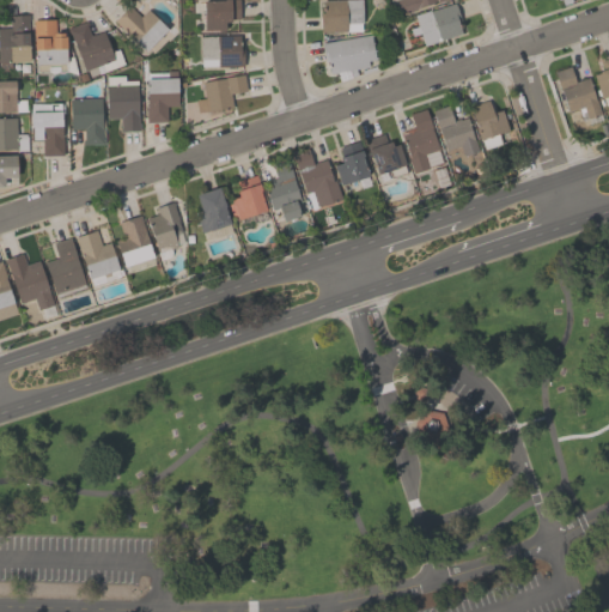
[(241,0),(242,19),(233,19),(233,23),(227,23),(227,31),(206,31),(205,1),(223,0),(241,0)]
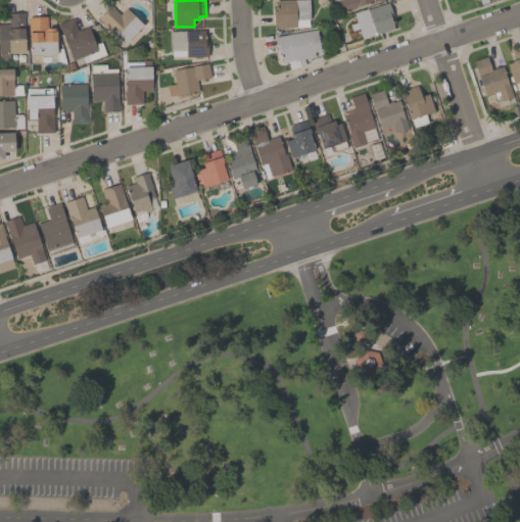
[(311,0),(312,19),(310,19),(310,27),(276,28),(275,11),(278,11),(278,6),(279,6),(278,0),(311,0)]
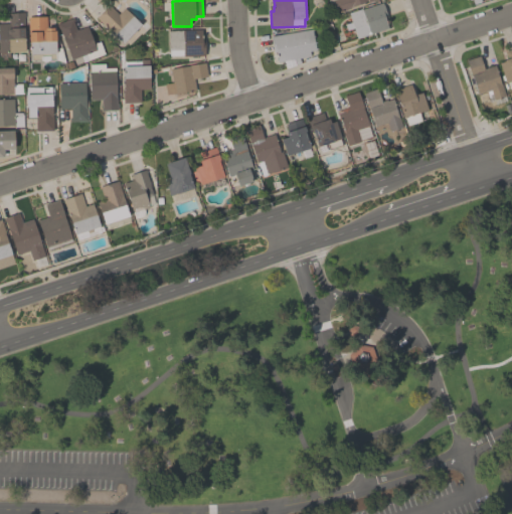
[(378,0),(339,13),(334,0),(378,0)]
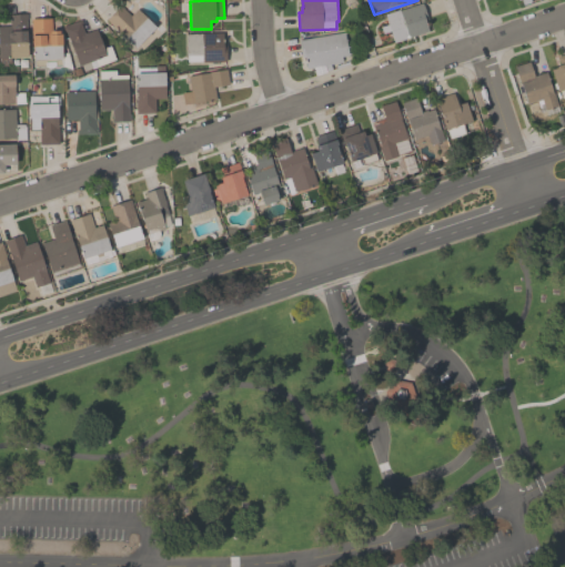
[(396,42),(392,31),(384,33),(383,28),(390,24),(386,14),(401,9),(401,10),(423,2),(429,19),(425,20),(429,31),(396,42)]
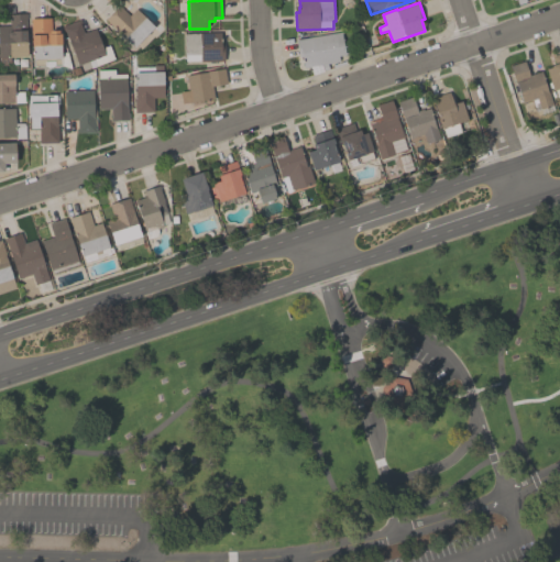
[(156,28),(135,47),(107,19),(120,4),(131,15),(138,9),(156,28)]
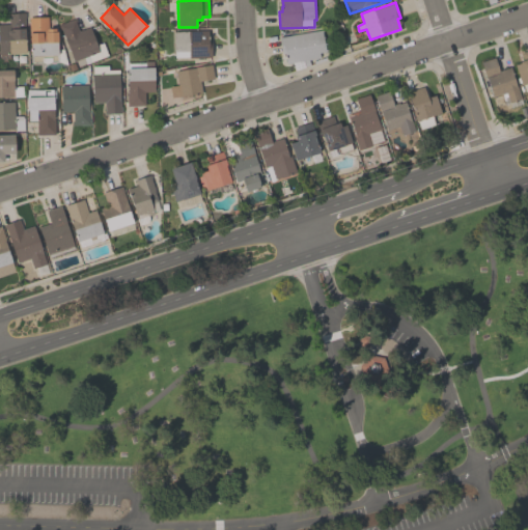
[(0,24),(10,24),(10,14),(27,14),(27,18),(26,18),(27,54),(11,54),(11,61),(1,61),(1,54),(0,54),(0,24)]
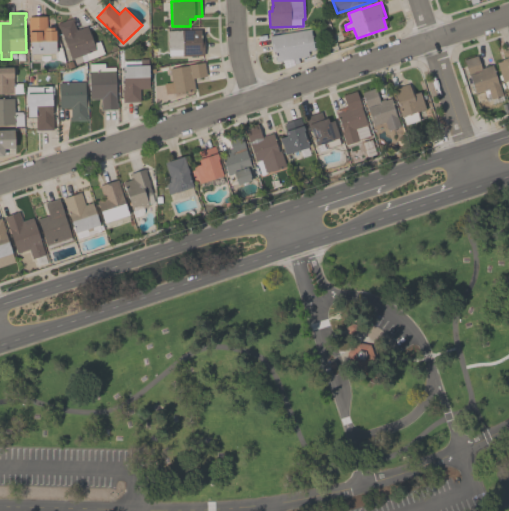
[(29,17),(48,17),(48,28),(55,28),(55,31),(57,31),(57,48),(63,48),(66,62),(57,59),(51,59),(51,55),(42,56),(42,60),(32,60),(32,54),(31,54),(29,17)]
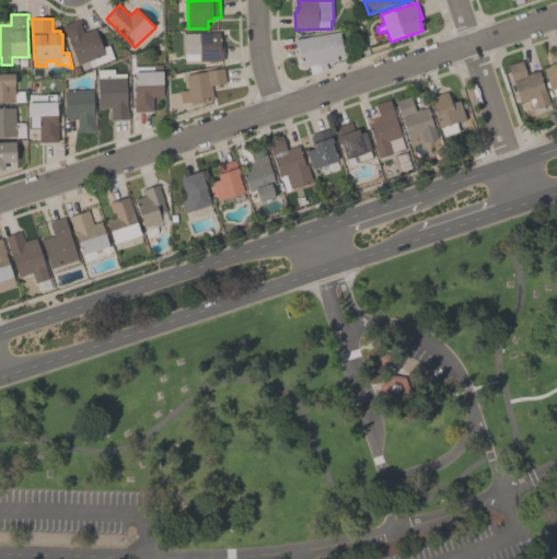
[(64,25),(81,19),(83,24),(82,24),(84,33),(96,28),(106,55),(79,65),(67,32),(66,33),(64,25)]
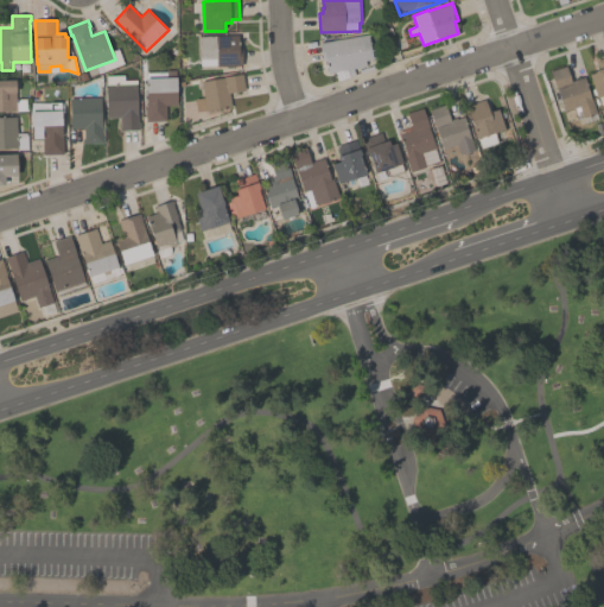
[(202,37),(240,35),(240,48),(243,48),(243,67),(202,67),(202,37)]
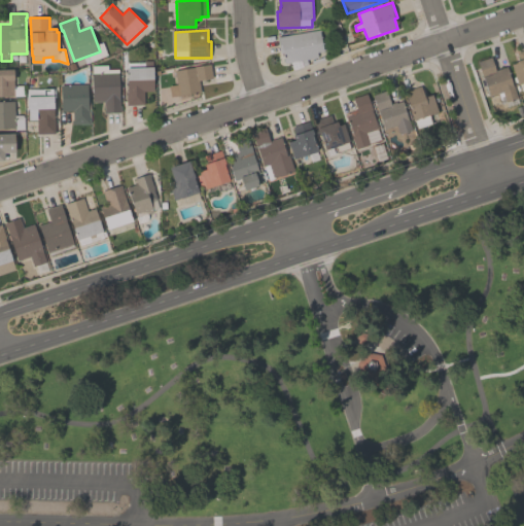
[(278,37),(320,30),(324,51),(318,53),(318,59),(286,64),(284,53),(281,54),(278,37)]
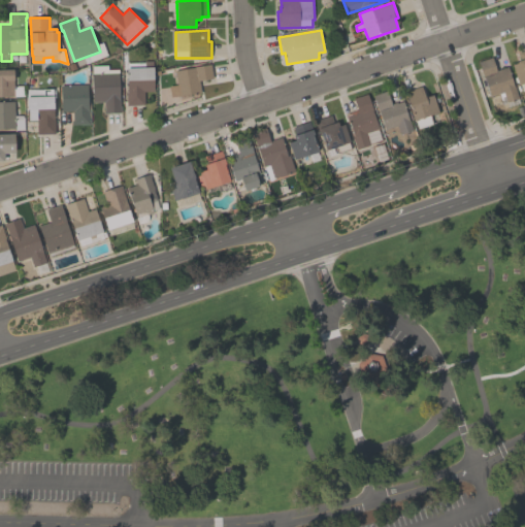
[(522,60),(520,53),(524,51),(524,84),(520,86),(513,64),(518,62),(518,61),(522,60)]
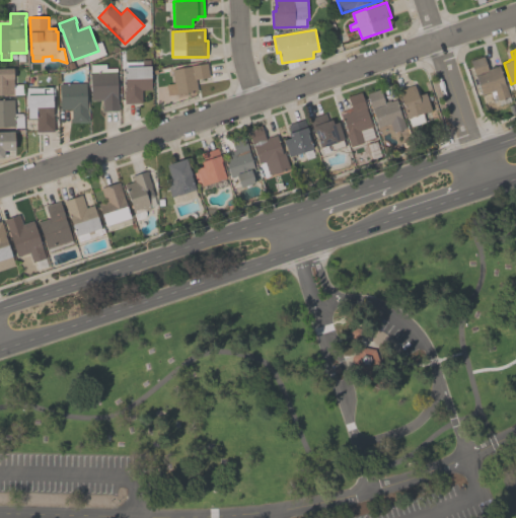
[(471,61),(485,57),(490,70),(501,66),(511,97),(500,100),(496,91),(483,95),(471,61)]
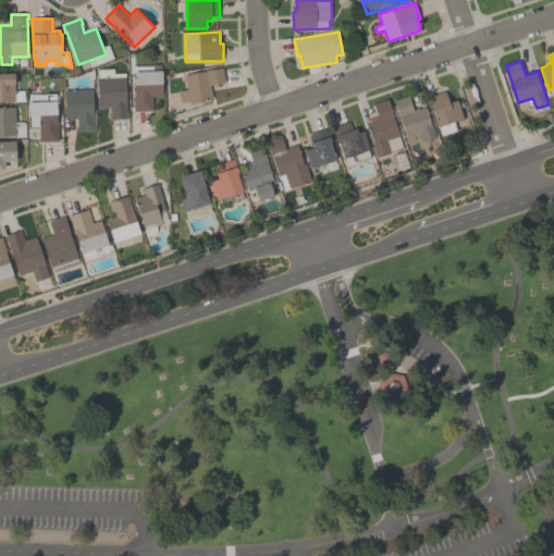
[(182,103),(180,91),(188,89),(186,74),(224,68),(226,83),(211,85),(213,98),(182,103)]
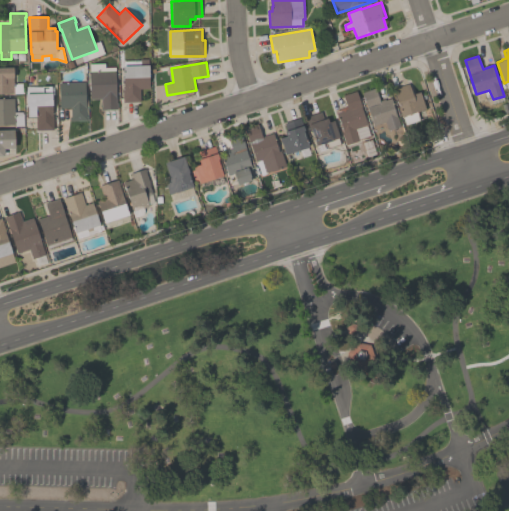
[(141,89),(141,102),(124,102),(124,88),(125,88),(124,66),(150,65),(151,89),(141,89)]
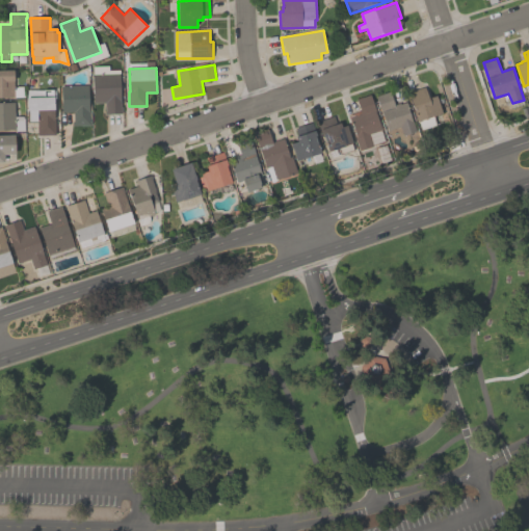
[(0,97),(0,70),(15,70),(16,87),(26,87),(26,97),(0,97)]
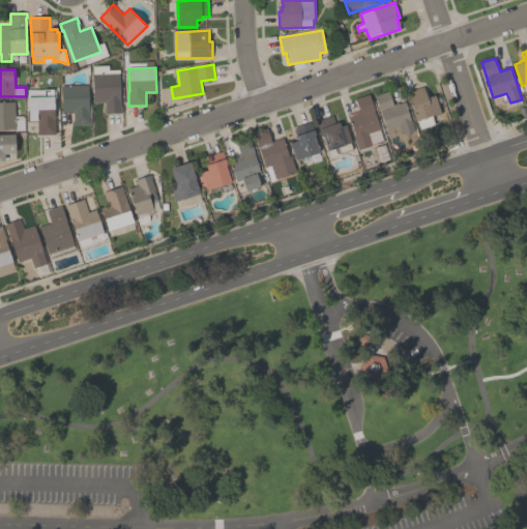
[(107,114),(107,103),(94,104),(94,74),(120,74),(122,107),(123,107),(123,113),(107,114)]
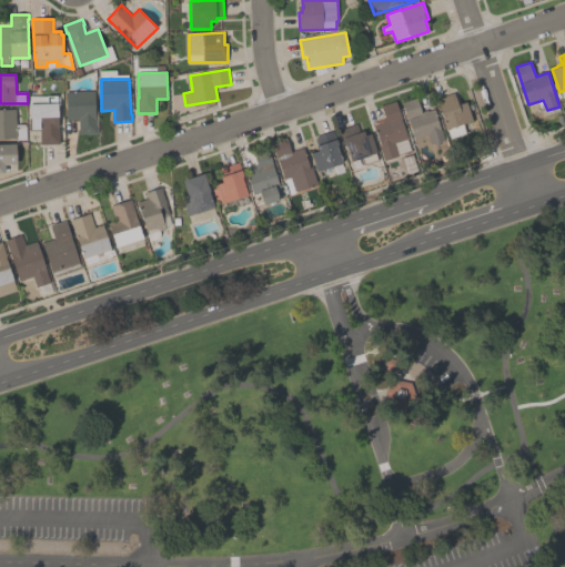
[(68,120),(67,92),(96,91),(97,130),(99,130),(99,134),(79,134),(79,131),(80,131),(80,120),(68,120)]
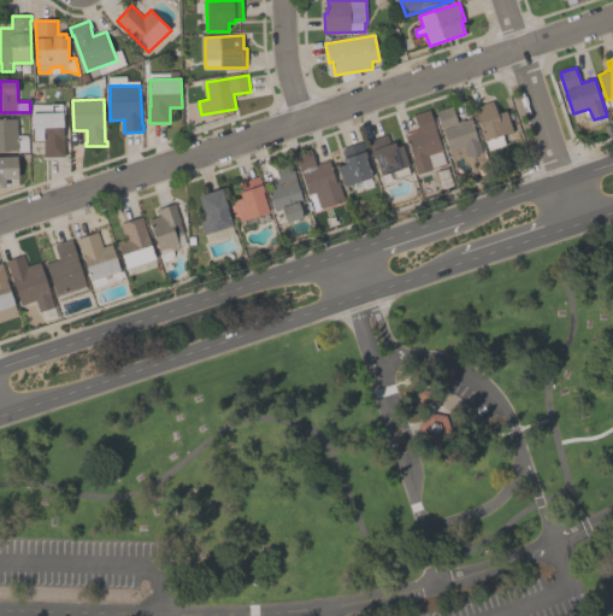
[(513,132),(504,135),(507,145),(490,151),(487,141),(485,141),(473,109),(493,101),(497,116),(506,112),(513,132)]
